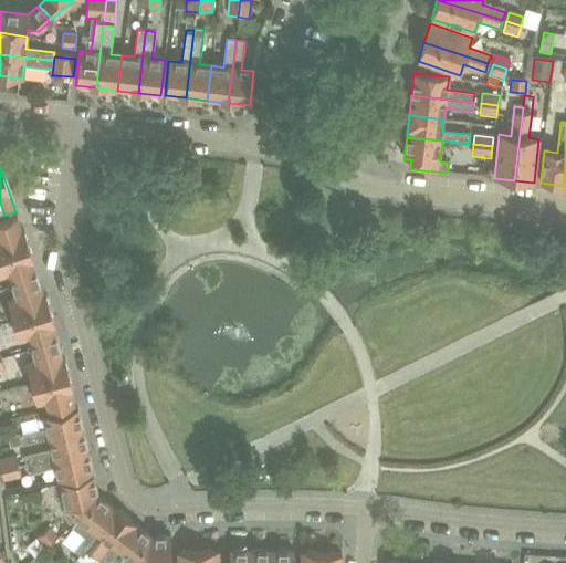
[(0,256),(28,246),(23,231),(21,231),(17,218),(0,222),(0,256)]
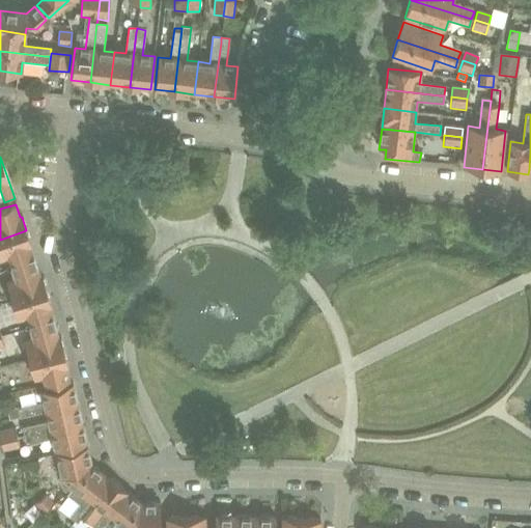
[(30,245),(26,230),(0,240),(0,259),(8,257),(11,266),(33,258),(29,245),(30,245)]
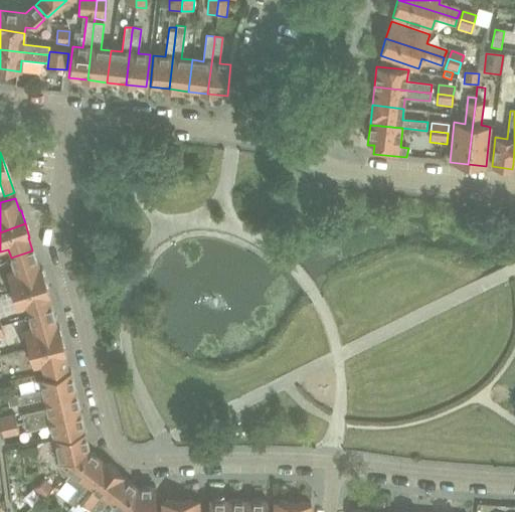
[(12,293),(44,283),(40,269),(38,269),(34,257),(13,264),(15,272),(7,275),(12,293)]
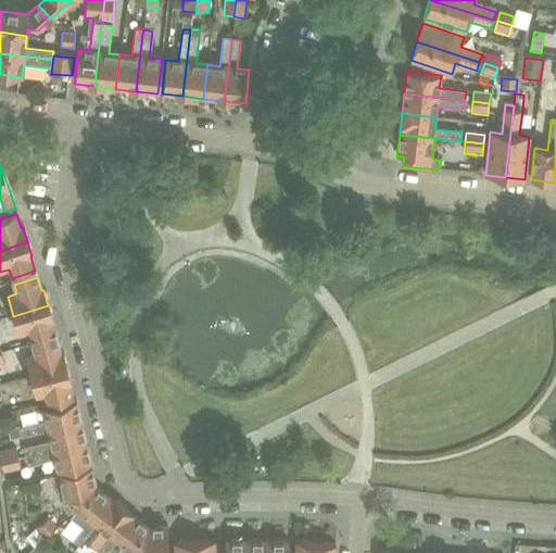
[(48,305),(13,316),(20,335),(28,332),(30,341),(54,334),(50,319),(52,319),(48,305)]
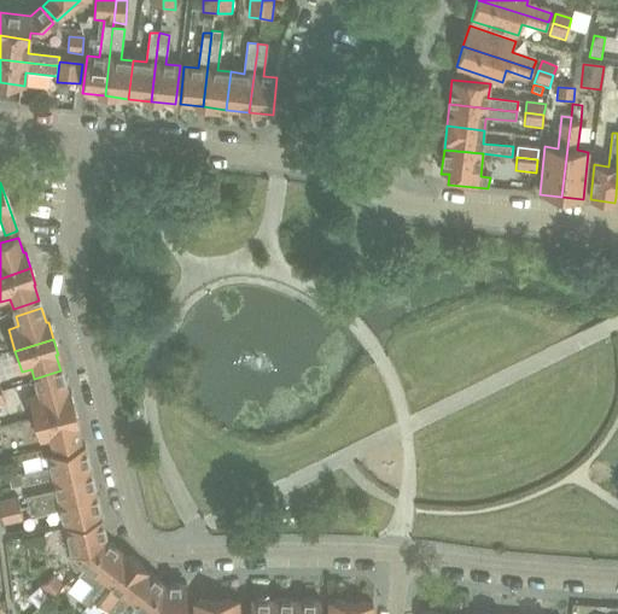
[(70,395),(68,395),(63,378),(36,385),(39,396),(28,398),(34,420),(74,409),(70,395)]
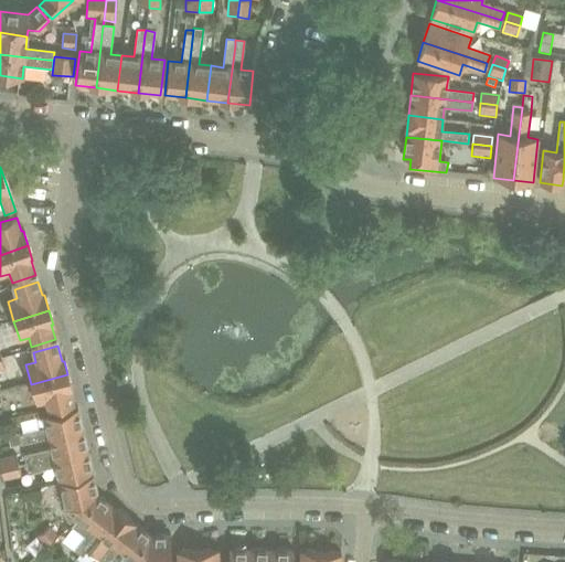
[(72,389),(67,374),(31,384),(35,403),(45,401),(48,411),(73,405),(70,390),(72,389)]
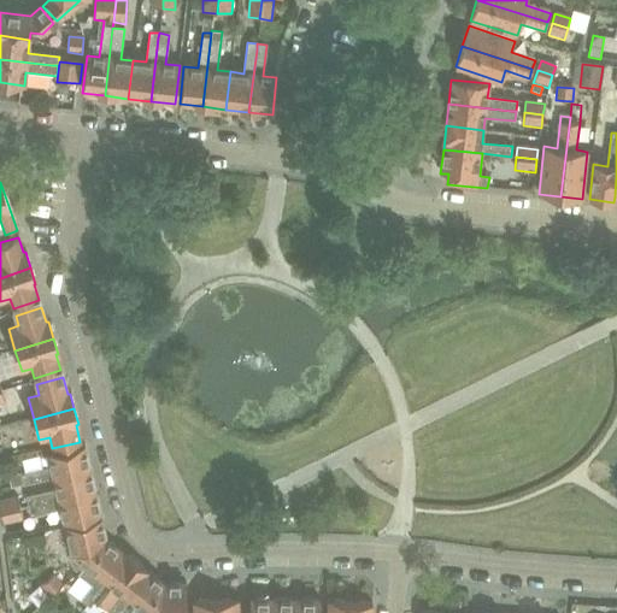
[(11,488),(27,484),(53,478),(89,470),(83,446),(47,454),(51,469),(21,475),(21,473),(9,476),(11,488)]
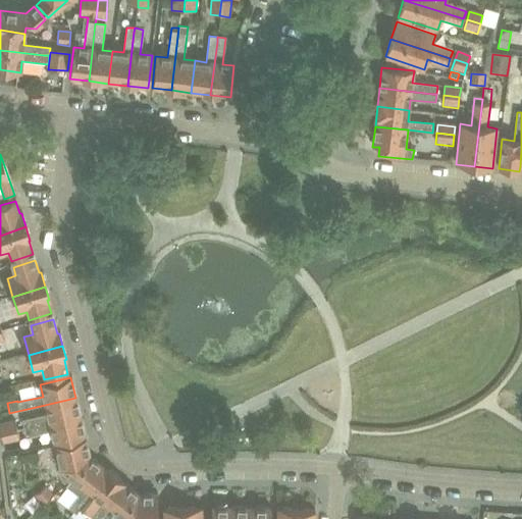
[(80,416),(75,398),(45,405),(47,414),(24,420),(27,427),(80,416)]
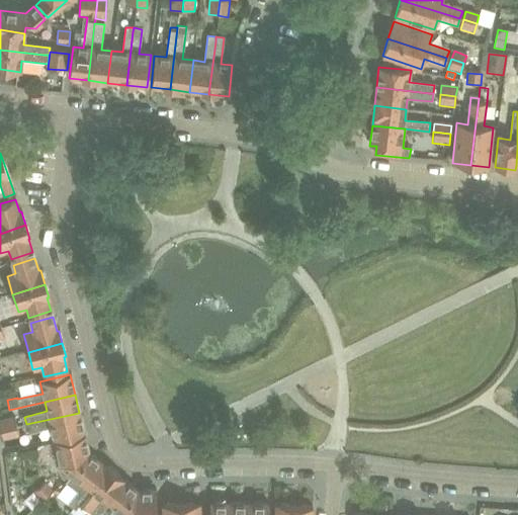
[(83,432),(79,413),(26,424),(28,433),(51,428),(54,439),(83,432)]
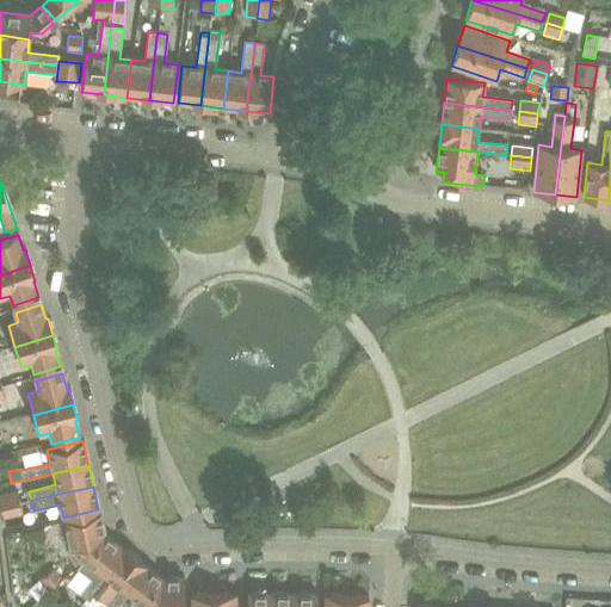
[(0,496),(0,505),(1,508),(20,505),(17,493),(0,496)]
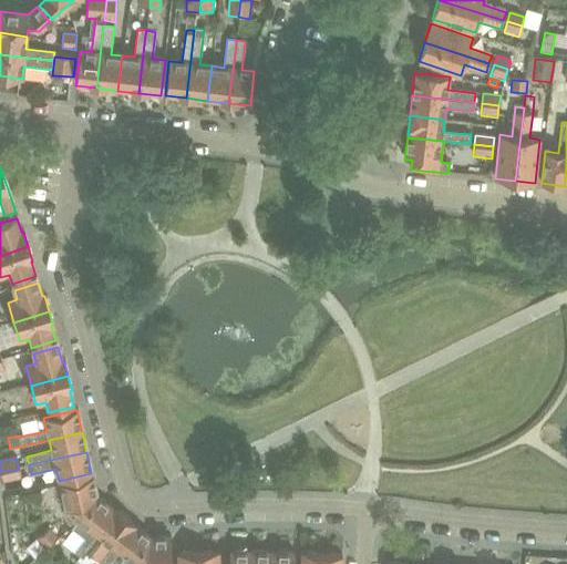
[(21,479),(19,469),(1,472),(3,483),(21,479)]
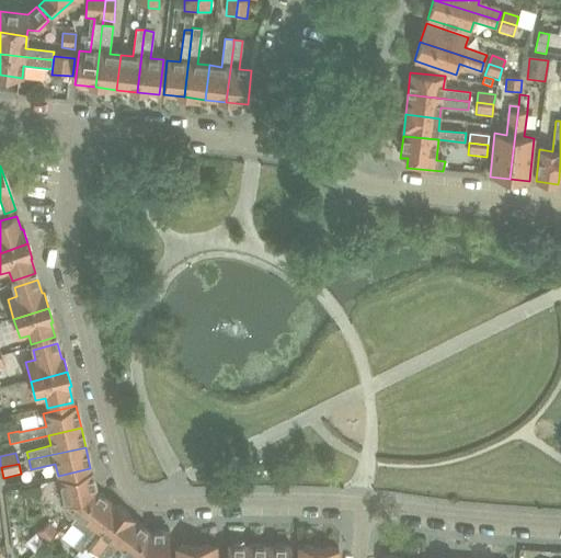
[(77,516),(78,515),(95,492),(92,473),(60,479),(66,507),(63,508),(68,520),(77,516)]
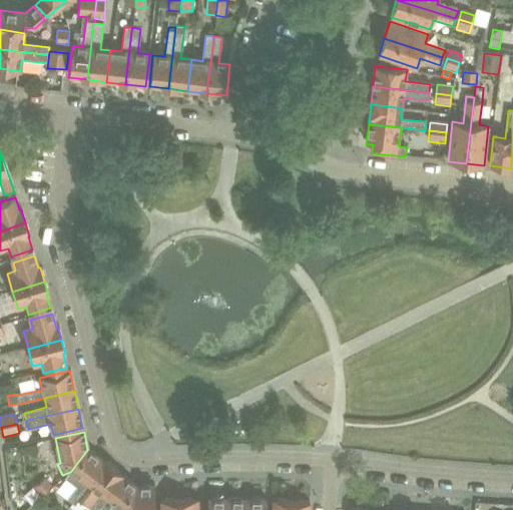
[(100,493),(117,471),(98,456),(98,457),(87,450),(71,471),(70,472),(64,480),(77,488),(68,501),(75,506),(78,502),(83,506),(95,490),(100,493)]
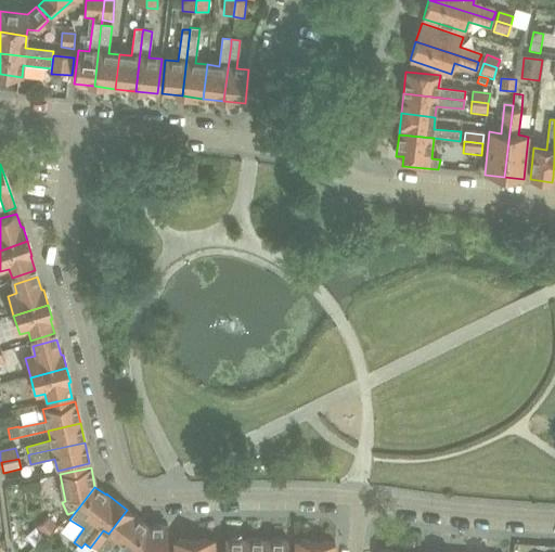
[(127,510),(108,534),(103,530),(90,548),(95,551),(107,551),(116,540),(129,550),(147,527),(136,517),(137,516),(127,510)]
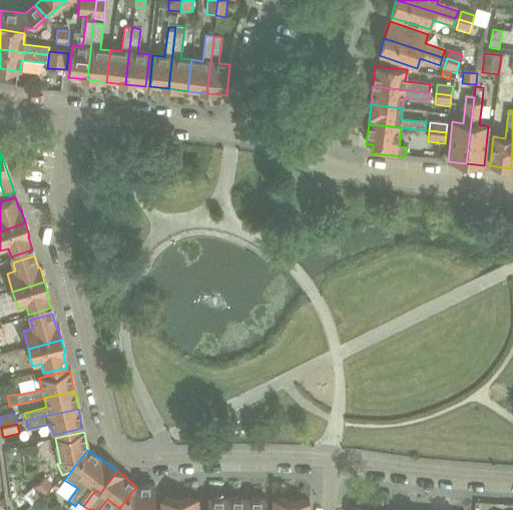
[(45,479),(34,487),(41,497),(52,488),(45,479)]
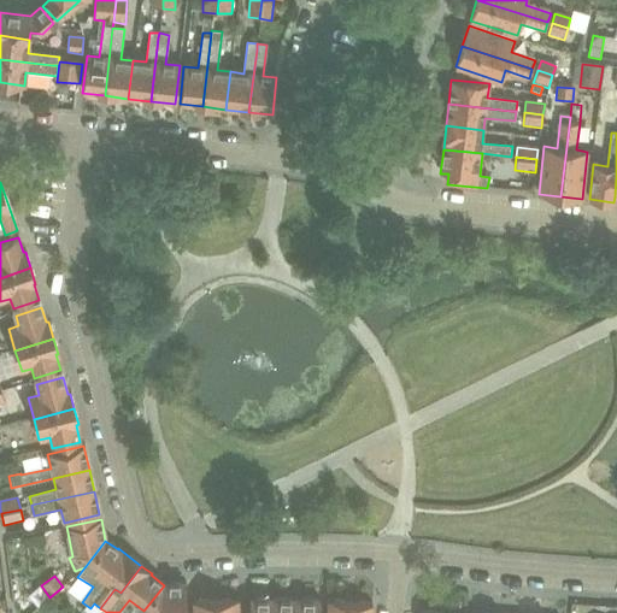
[(186,612),(186,584),(164,585),(144,611),(142,612),(186,612)]
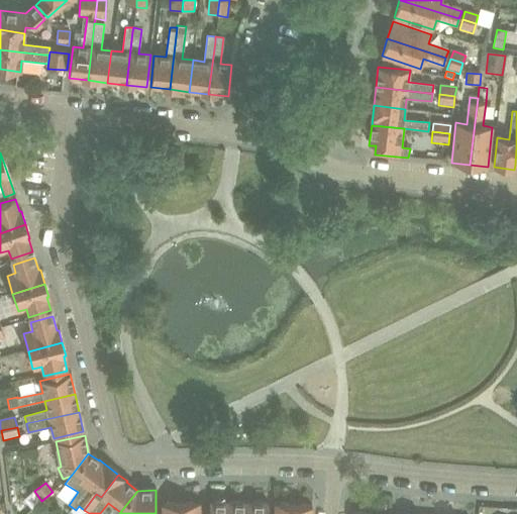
[(199,513),(199,504),(181,505),(182,513),(199,513)]
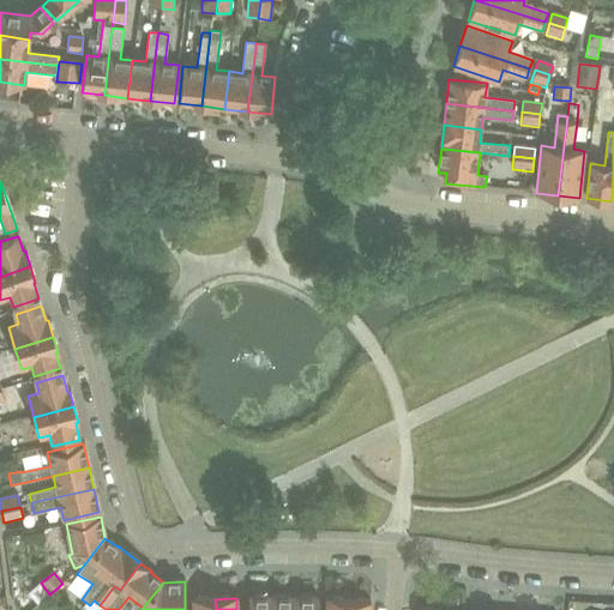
[(272,609),(274,598),(250,598),(248,609),(272,609)]
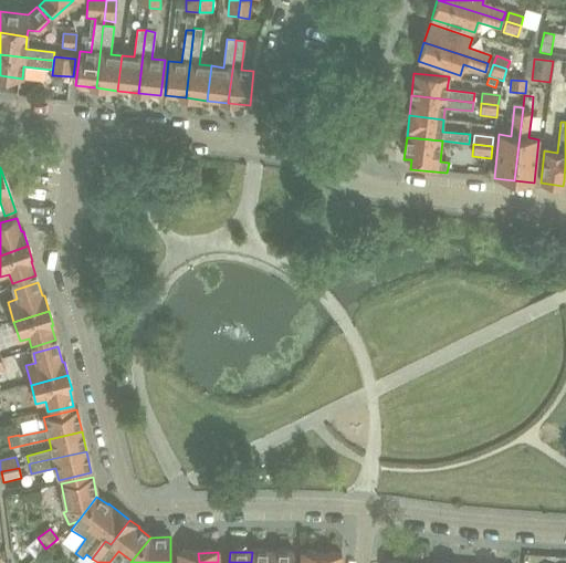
[(271,562),(272,552),(252,552),(251,562),(271,562)]
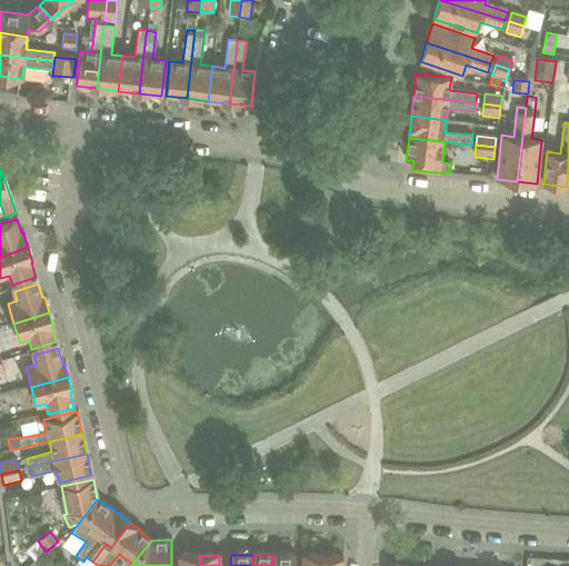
[(295,565),(296,556),(273,555),(272,565),(295,565)]
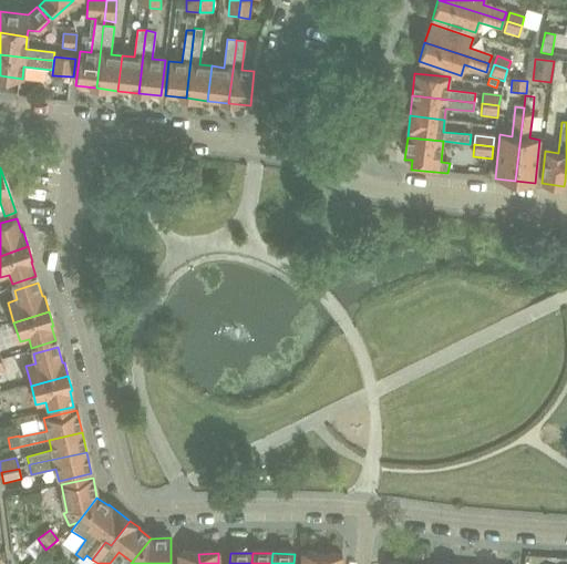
[(199,563),(198,554),(179,555),(179,563),(199,563)]
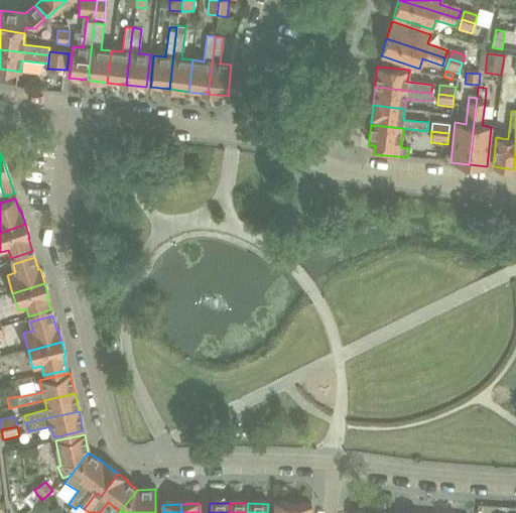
[(292,512),(293,505),(276,504),(275,512),(292,512)]
